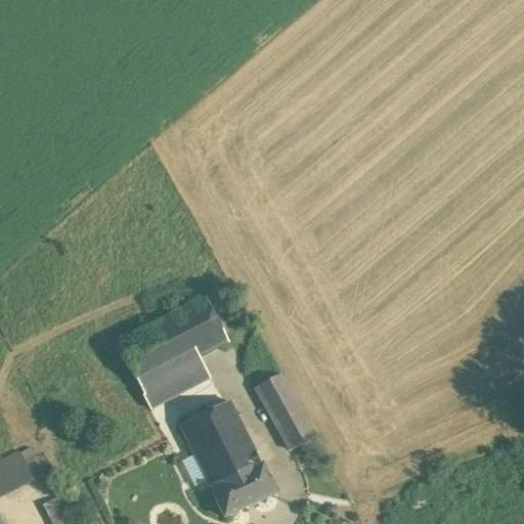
[(205,299),(118,345),(141,389),(183,366),(199,358),(227,343),(205,299)]
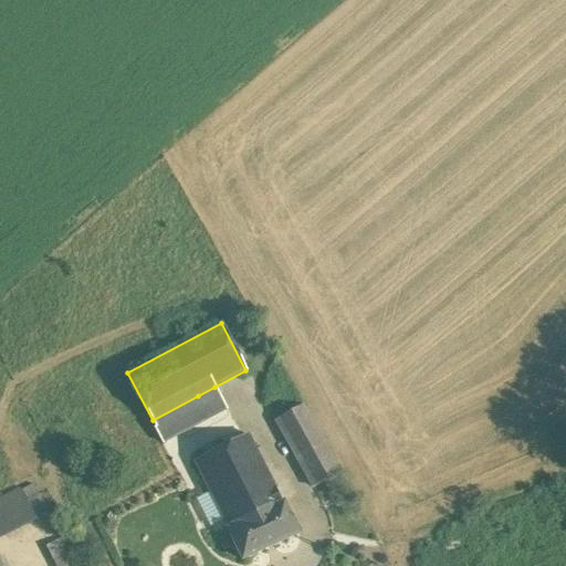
[(215,387),(198,396),(209,417),(226,408),(215,387)]
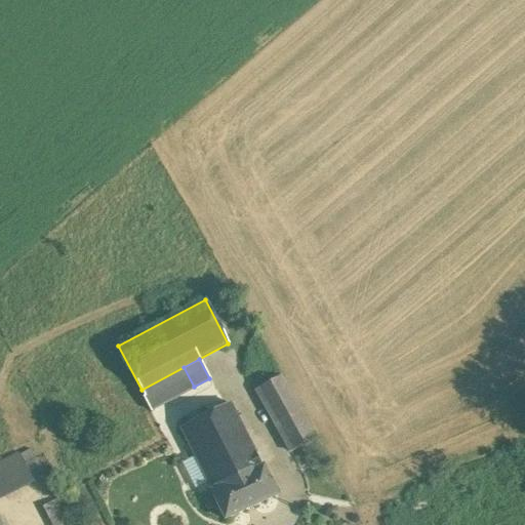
[(184,367),(142,390),(145,397),(144,398),(151,410),(194,387),(184,367)]
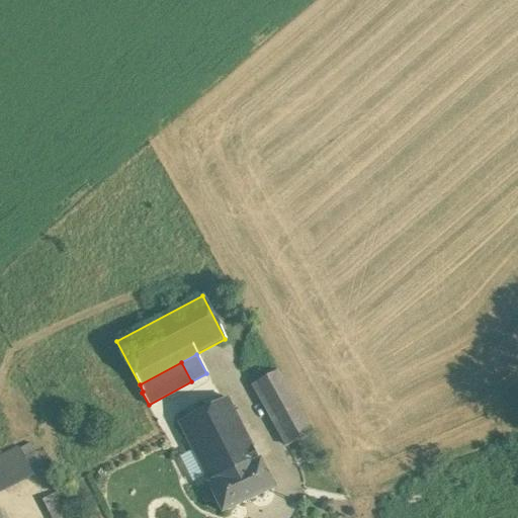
[(294,402),(277,370),(253,384),(272,418),(294,402)]
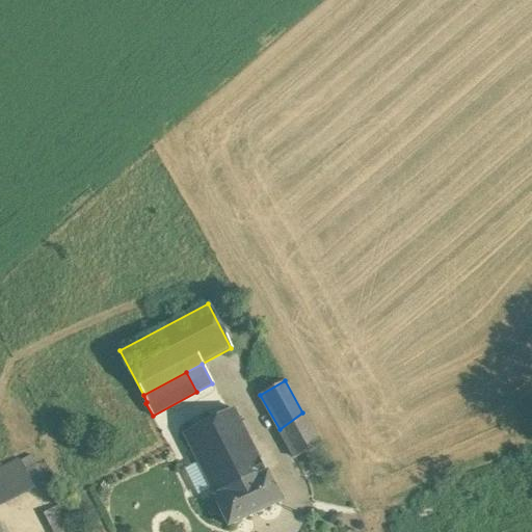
[(233,408),(183,433),(198,464),(212,490),(215,497),(266,473),(233,408)]
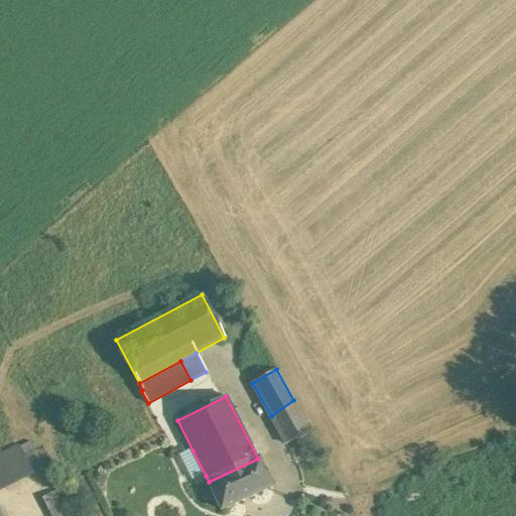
[(293,400),(271,416),(286,444),(310,430),(293,400)]
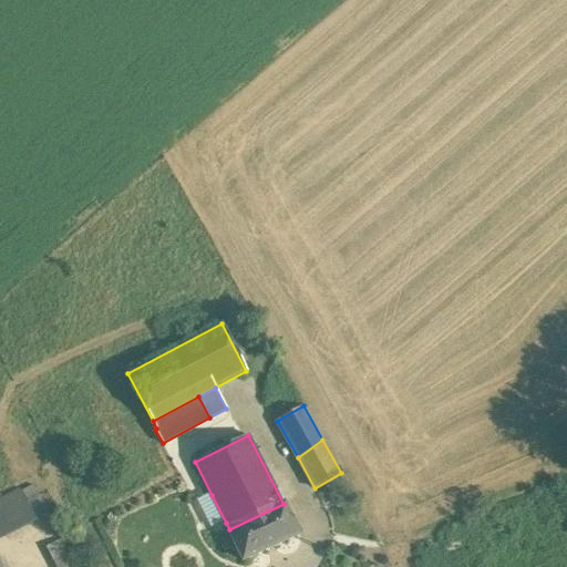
[(20,492),(26,503),(40,496),(35,485),(20,492)]
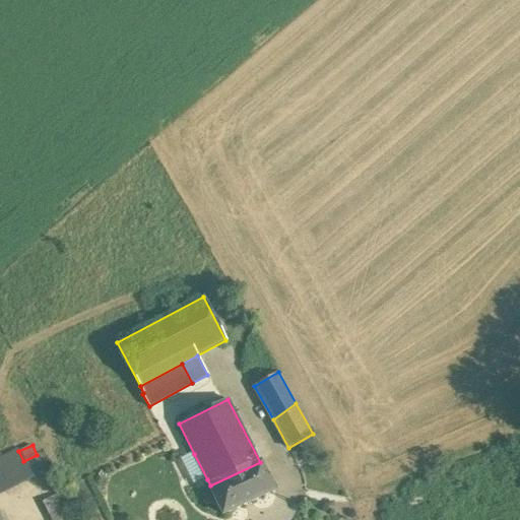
[(18,451),(0,460),(0,494),(31,477),(23,461),(18,451)]
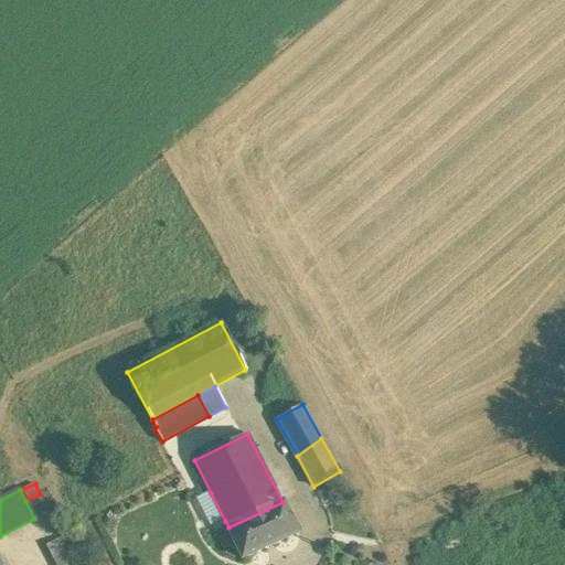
[(211,529),(225,521),(211,493),(196,501),(211,529)]
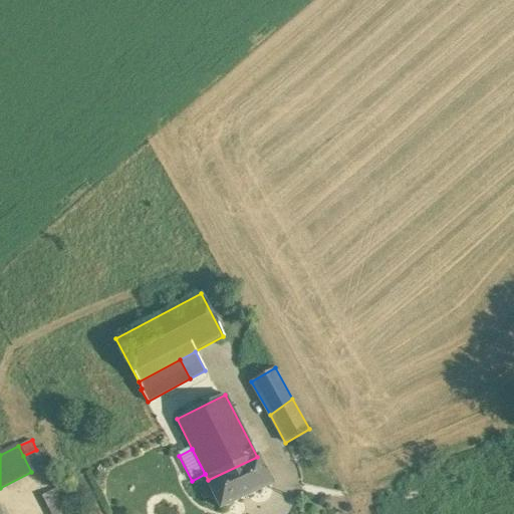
[(36,450),(23,456),(31,472),(44,466),(36,450)]
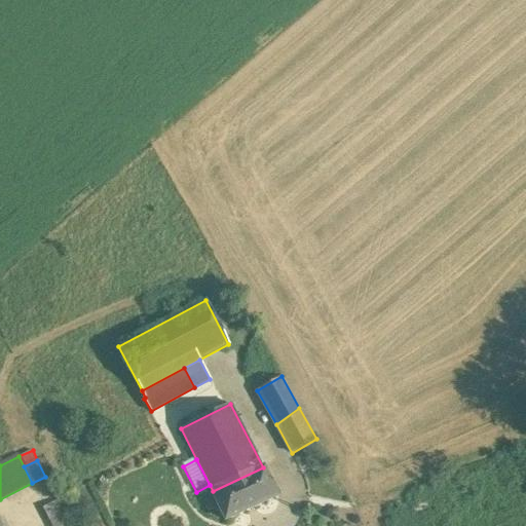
[(213,491),(212,491),(225,521),(277,496),(264,467),(263,467),(213,491)]
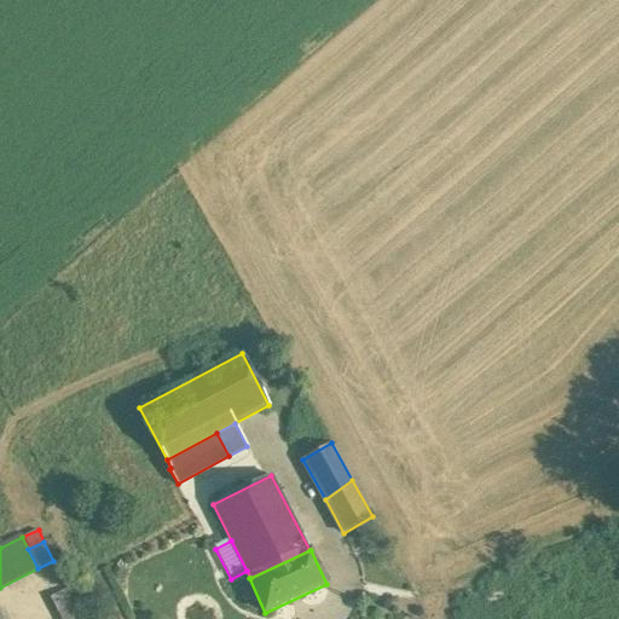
[(74,586),(51,599),(61,618),(80,618),(84,617),(76,605),(81,601),(74,586)]
